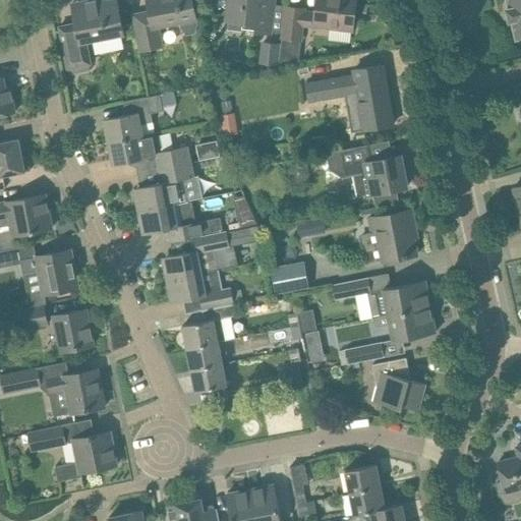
[(59,26),(68,68),(69,75),(91,71),(90,64),(91,64),(87,42),(124,35),(121,18),(117,0),(109,0),(104,1),(103,0),(89,0),(83,1),(83,5),(73,7),(76,23),(59,26)]
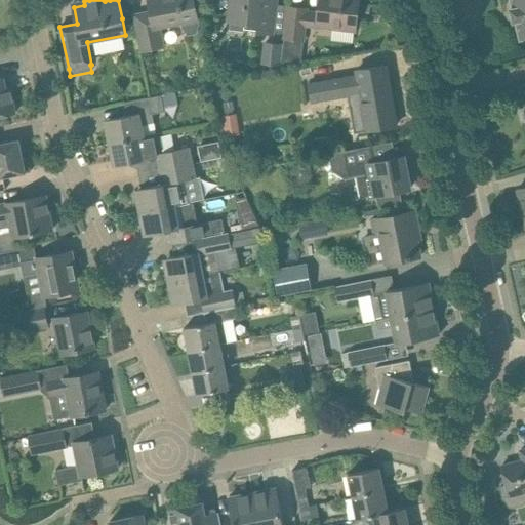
[(199,27),(198,19),(198,18),(194,0),(148,0),(151,12),(134,15),(138,35),(142,51),(163,47),(159,27),(180,23),(183,30),(188,36),(197,34),(199,27)]
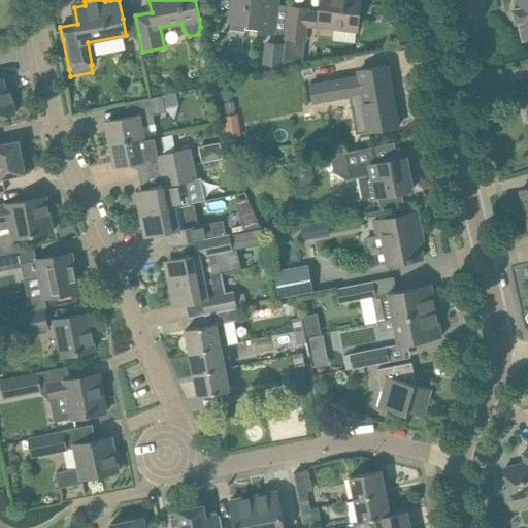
[(231,0),(232,4),(230,21),(260,24),(259,32),(274,34),(276,17),(277,0),(231,0)]
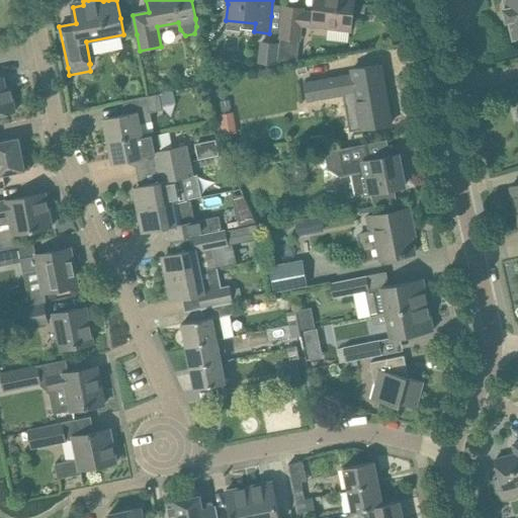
[(280,38),(299,40),(301,25),(329,28),(329,24),(352,26),(354,0),(315,0),(314,13),(303,12),(304,8),(284,6),(280,38)]
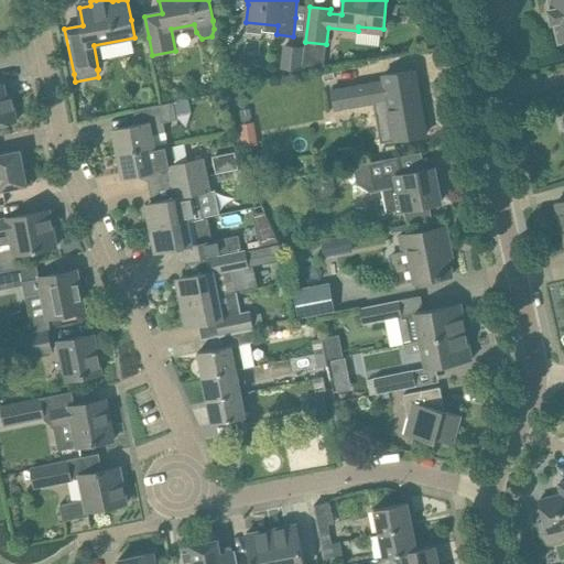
[(563,0),(550,0),(552,9),(549,10),(552,24),(555,23),(560,43),(563,42),(563,0)]
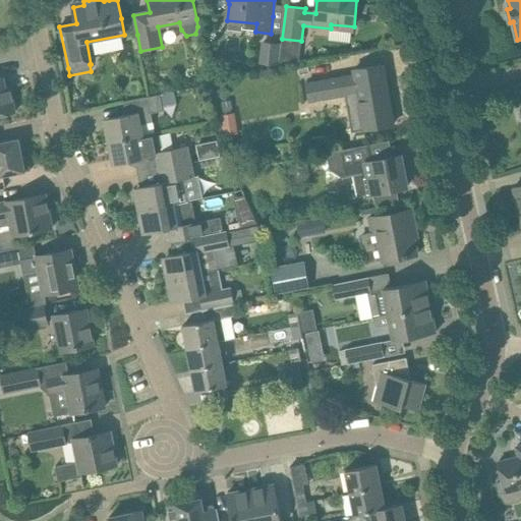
[(262,42),(258,65),(279,67),(282,44),(262,42)]
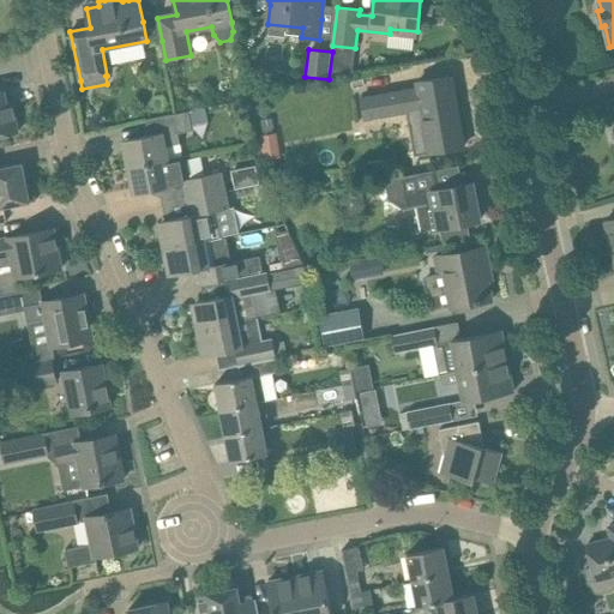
[(452,76),(428,80),(419,82),(420,89),(361,98),(365,119),(408,112),(415,156),(440,151),(464,148),(452,76)]
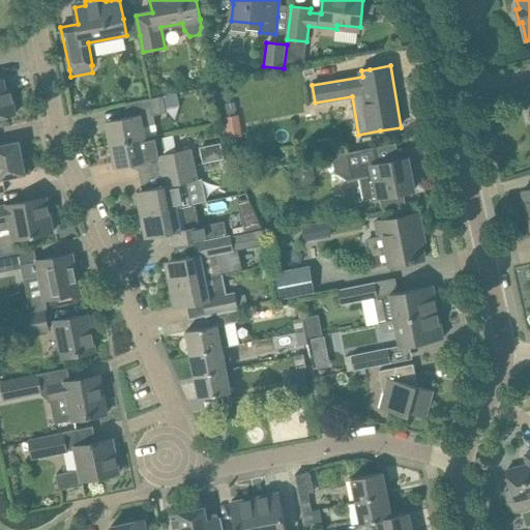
[(0,117),(16,115),(11,96),(10,88),(5,89),(3,79),(0,79),(0,117)]
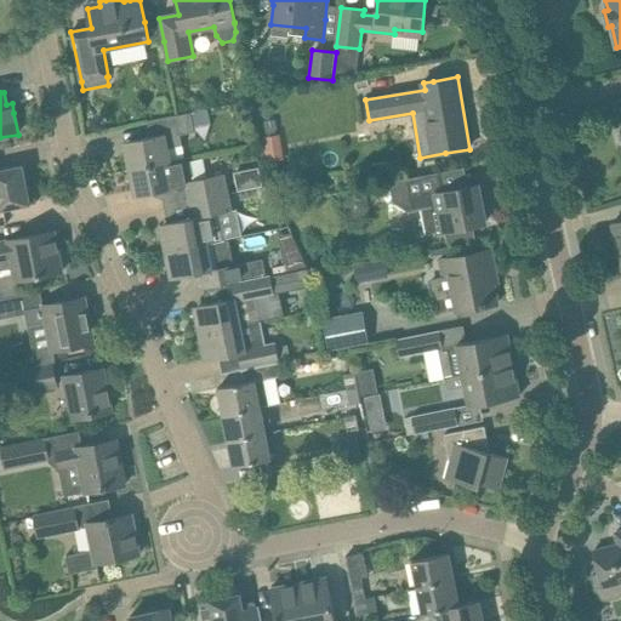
[(182,146),(180,135),(194,132),(191,114),(148,123),(152,137),(130,142),(125,148),(130,170),(171,161),(167,148),(182,146)]
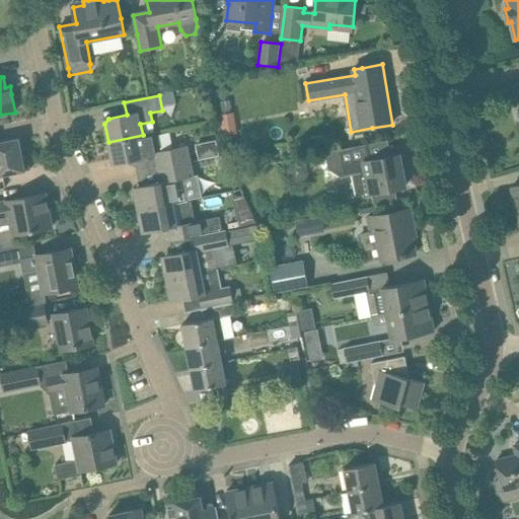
[(150,148),(161,146),(158,132),(143,135),(108,142),(112,159),(119,164),(152,157),(151,155),(150,148)]
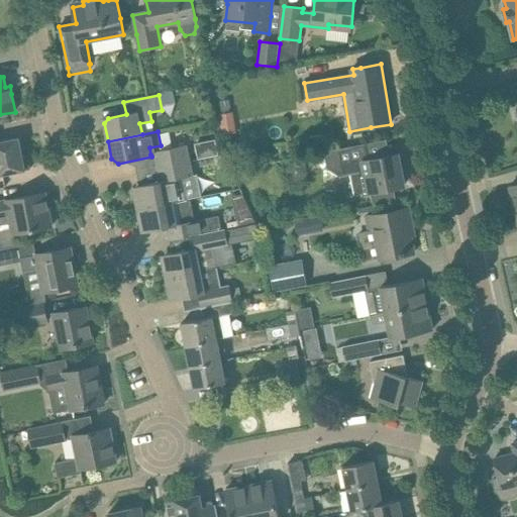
[(0,175),(30,169),(27,157),(22,157),(19,138),(0,141),(0,175)]
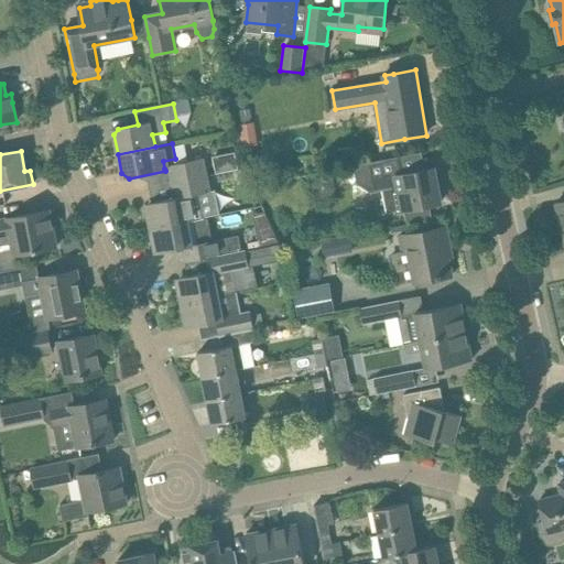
[(378,161),(354,165),(357,184),(370,193),(381,191),(387,214),(419,207),(441,203),(434,169),(403,174),(400,156),(378,161)]
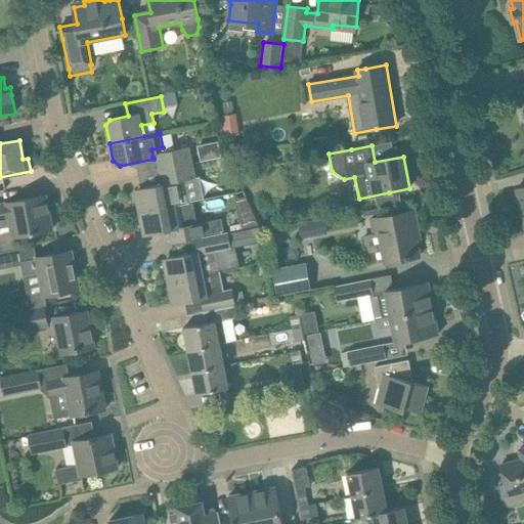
[(157,155),(160,169),(192,163),(190,147),(157,155)]
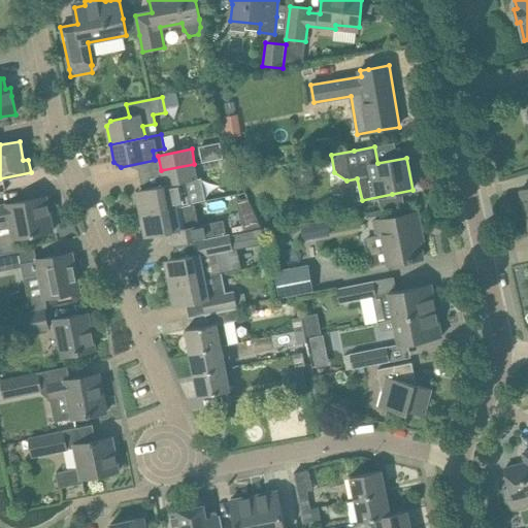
[(206,200),(202,178),(197,179),(194,164),(161,170),(164,186),(141,191),(137,196),(140,215),(193,203),(206,200)]
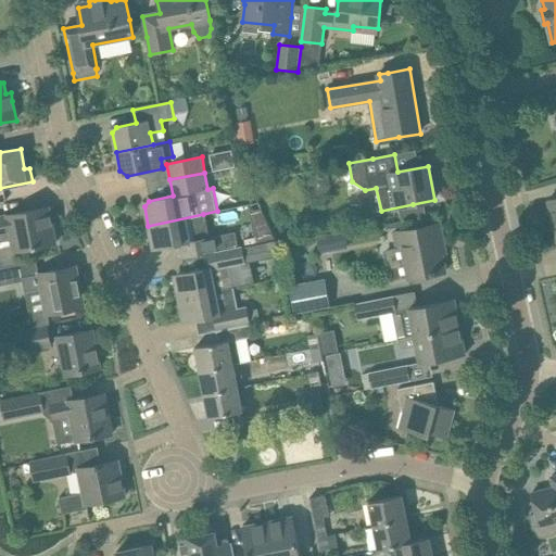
[(48,207),(27,212),(8,216),(0,217),(0,235),(11,232),(15,252),(55,243),(48,207)]
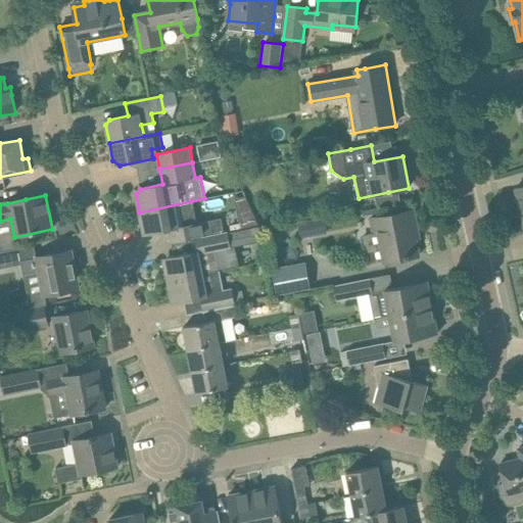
[(259,226),(246,197),(234,199),(240,230),(259,226)]
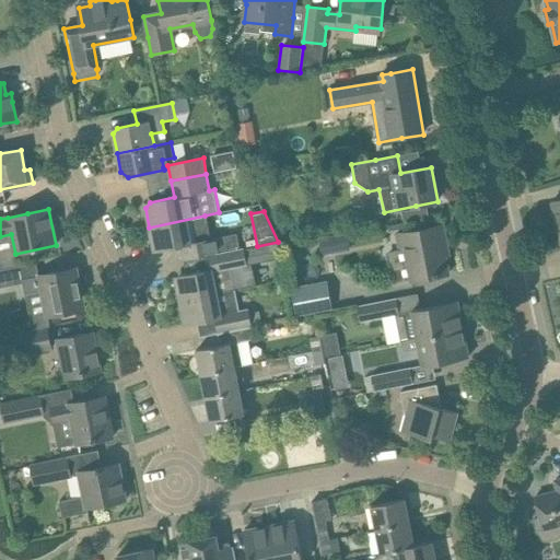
[(209,240),(205,216),(149,228),(153,246),(160,251),(181,246),(184,260),(206,256),(238,248),(236,234),(209,240)]
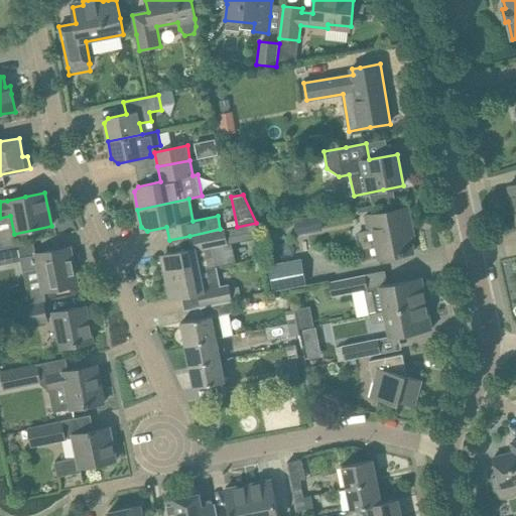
[(356,233),(362,262),(379,258),(380,259),(413,253),(407,224),(410,224),(407,208),(365,217),(368,230),(356,233)]
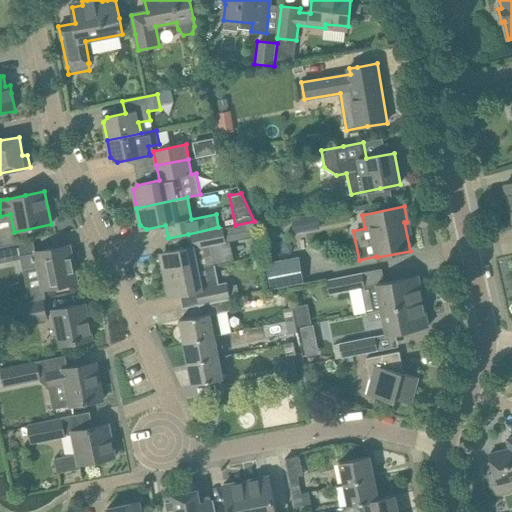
[(302,221),(318,218),(317,213),(292,218),(295,234),(305,232),(302,221)]
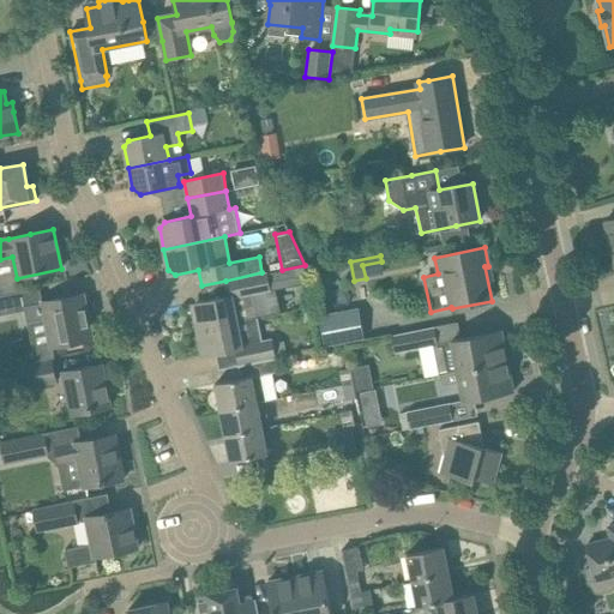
[(254,319),(250,294),(271,290),(268,271),(262,272),(226,281),(228,296),(221,298),(198,302),(193,309),(198,330),(254,319)]
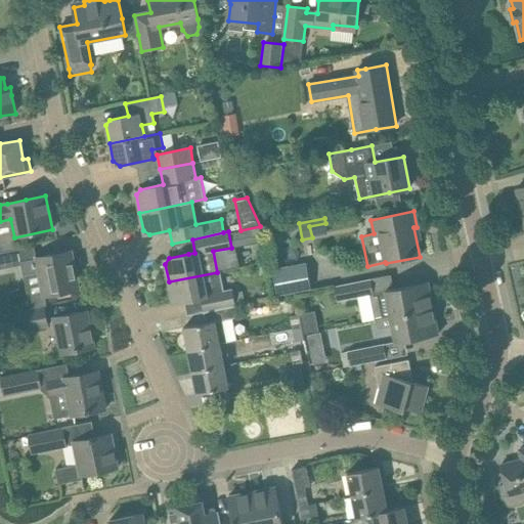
[(10,251),(0,253),(0,269),(13,267),(10,251)]
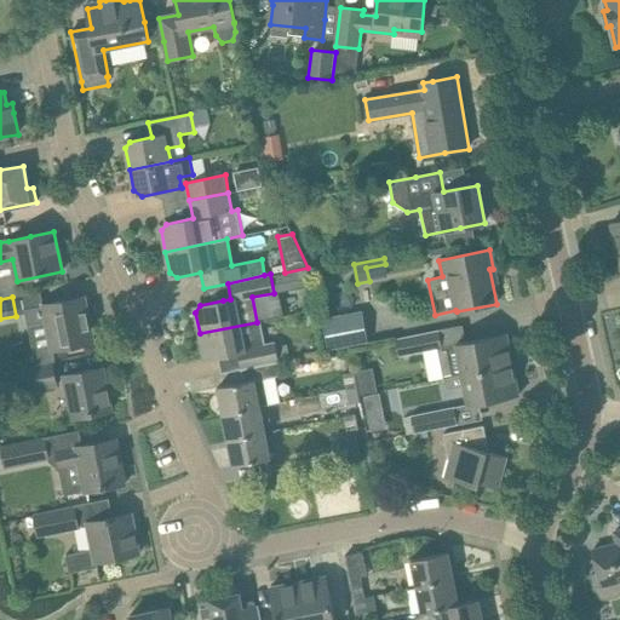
[(93,343),(84,297),(44,305),(24,310),(34,354),(93,343)]
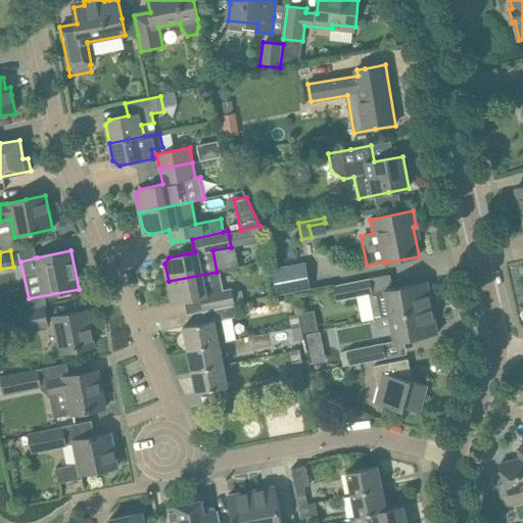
[(311,289),(306,263),(272,269),(276,295),(311,289)]
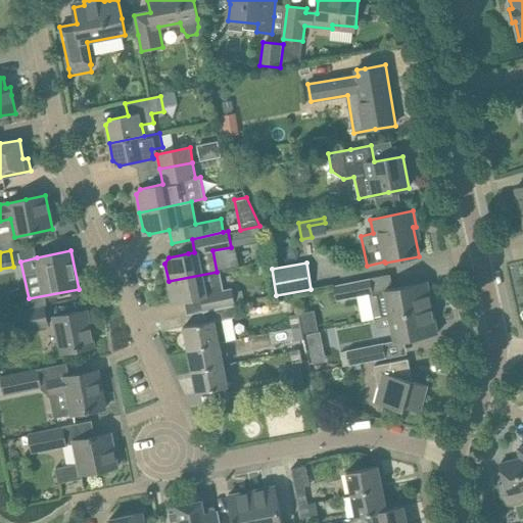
[(217,272),(169,281),(172,299),(178,303),(200,298),(203,312),(244,303),(242,290),(233,292),(232,288),(221,290),(217,272)]
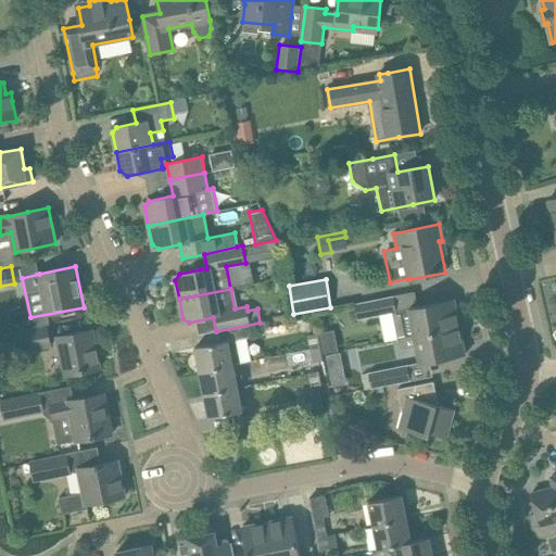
[(396,312),(393,297),(355,304),(358,320),(396,312)]
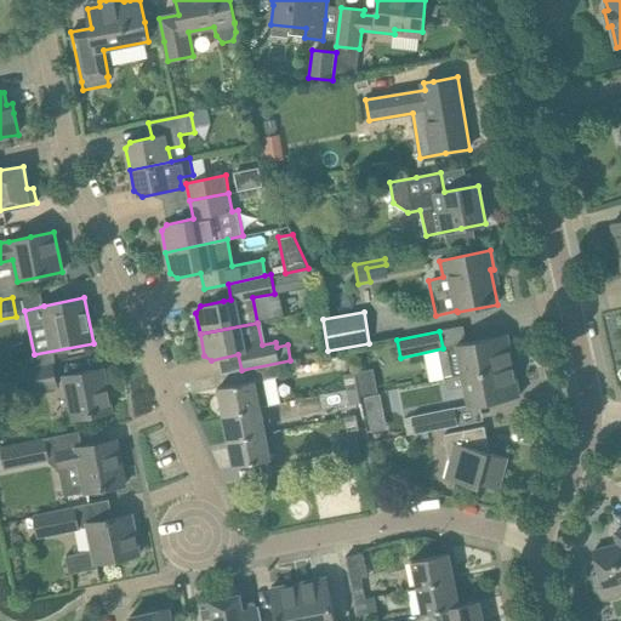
[(443,368),(445,379),(513,365),(507,335),(457,345),(459,355),(449,358),(443,368)]
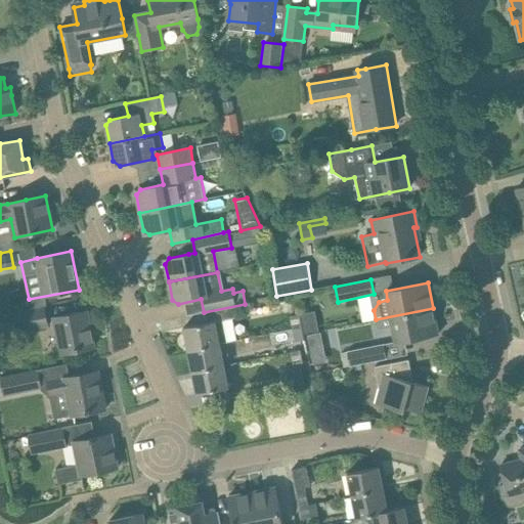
[(48,325),(44,307),(0,315),(0,329),(16,326),(17,332),(48,325)]
